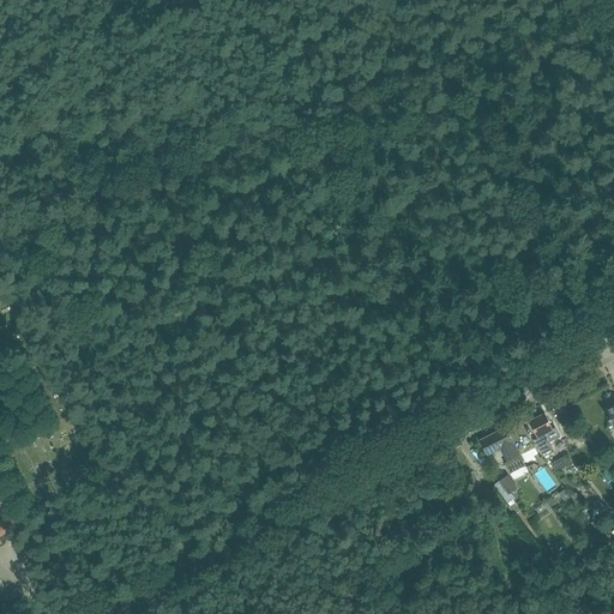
[(553,431),(551,425),(545,414),(529,421),(542,447),(548,444),(545,435),(553,431)]
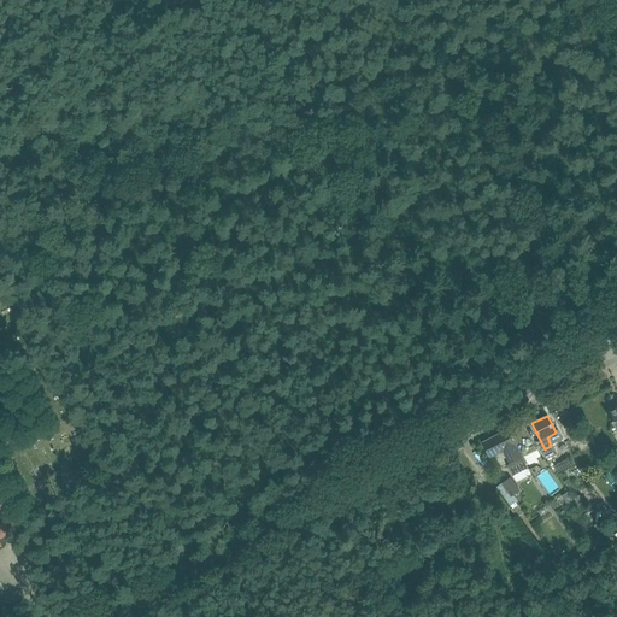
[(528,469),(519,452),(509,429),(482,442),(491,458),(503,452),(509,464),(507,465),(512,476),(528,469)]
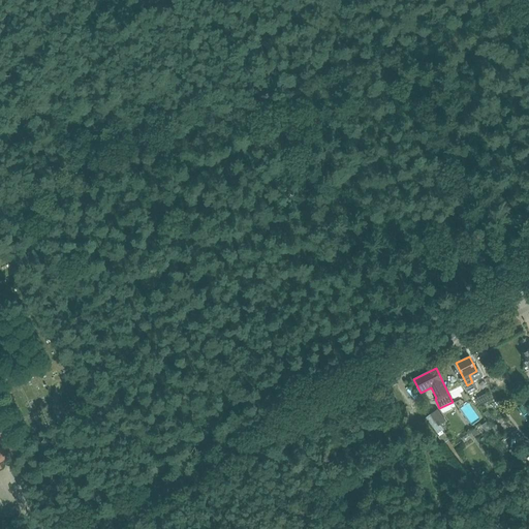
[(461,389),(453,393),(456,399),(463,395),(461,389)]
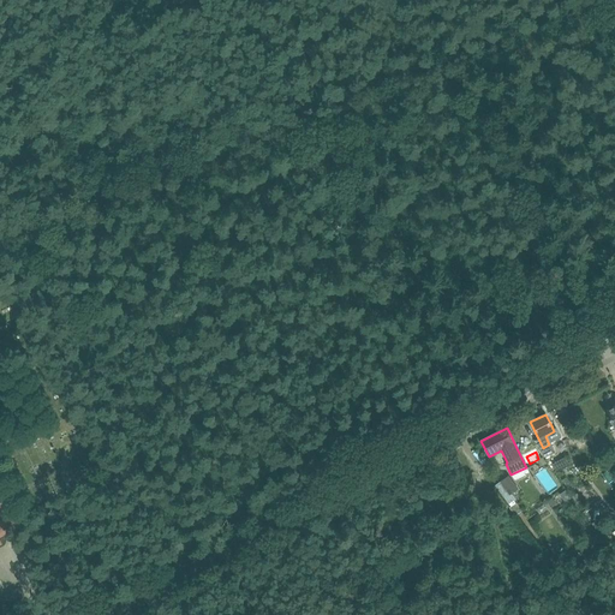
[(566,458),(549,466),(557,481),(561,478),(559,472),(563,470),(566,473),(574,469),(572,465),(571,466),(566,458)]
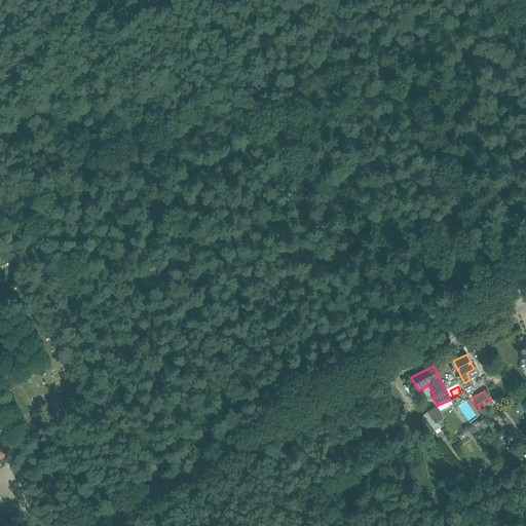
[(467,424),(477,418),(464,401),(456,407),(467,424)]
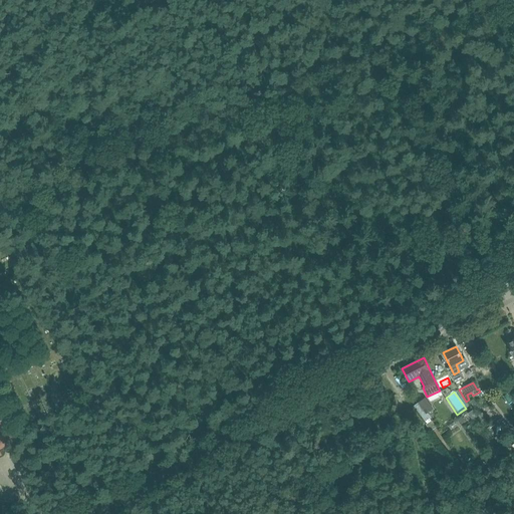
[(501,394),(494,399),(497,403),(504,398),(501,394)]
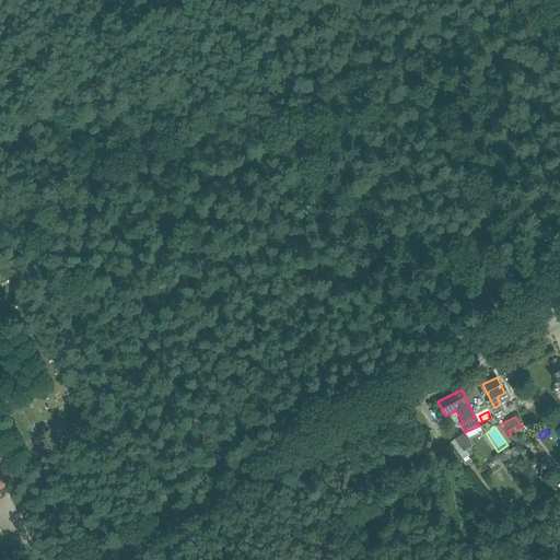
[(559,440),(553,432),(543,441),(550,448),(559,440)]
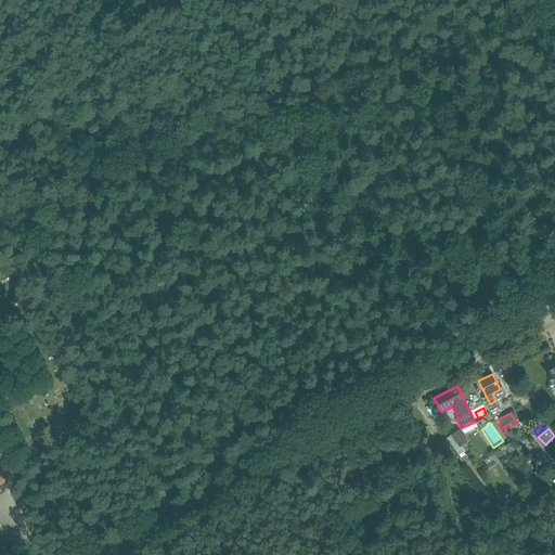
[(468,441),(460,429),(447,439),(454,451),(468,441)]
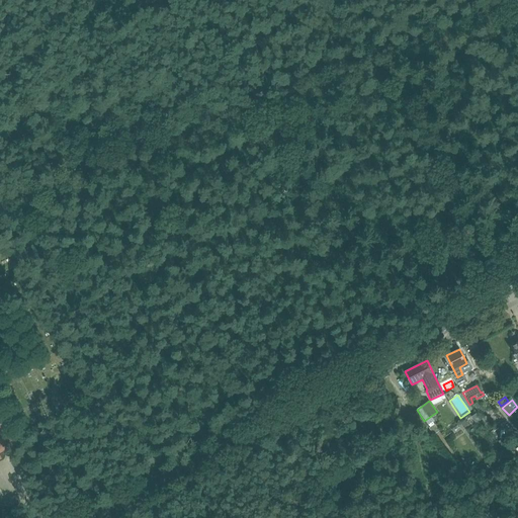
[(485,412),(492,408),(489,404),(482,408),(485,412)]
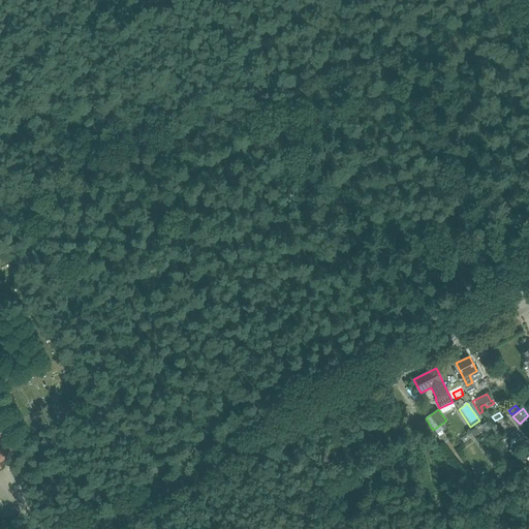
[(486,432),(491,429),(487,423),(481,426),(486,432)]
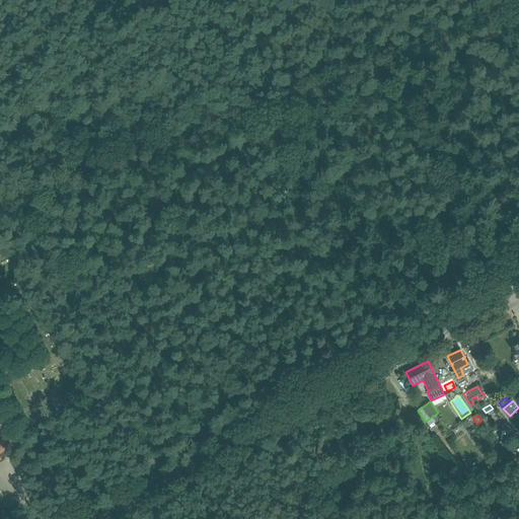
[(462,424),(466,429),(470,425),(466,420),(462,424)]
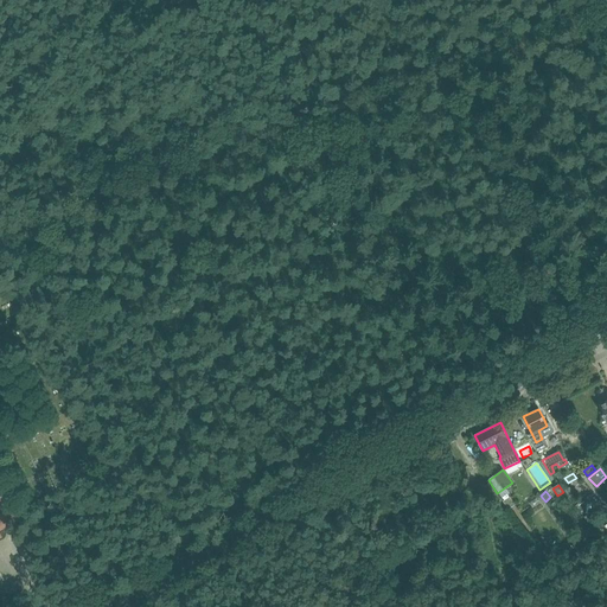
[(534,509),(541,503),(536,498),(529,503),(534,509)]
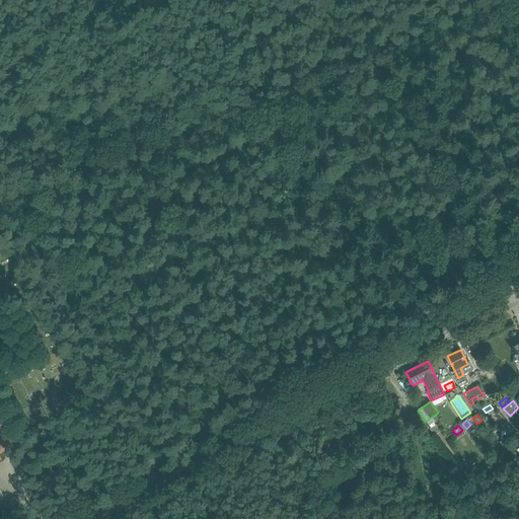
[(500,442),(504,448),(508,445),(504,439),(500,442)]
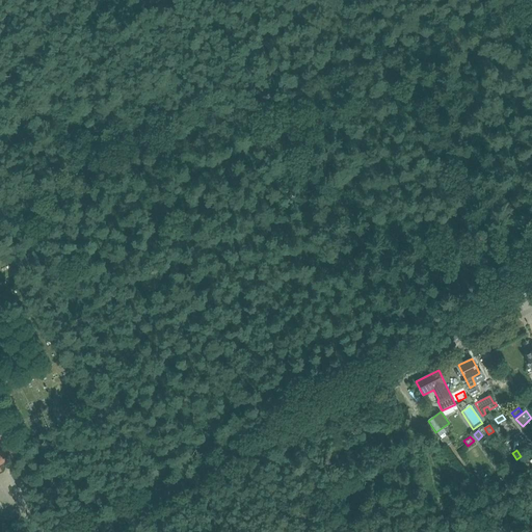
[(517,462),(501,473),(504,477),(521,467),(517,462)]
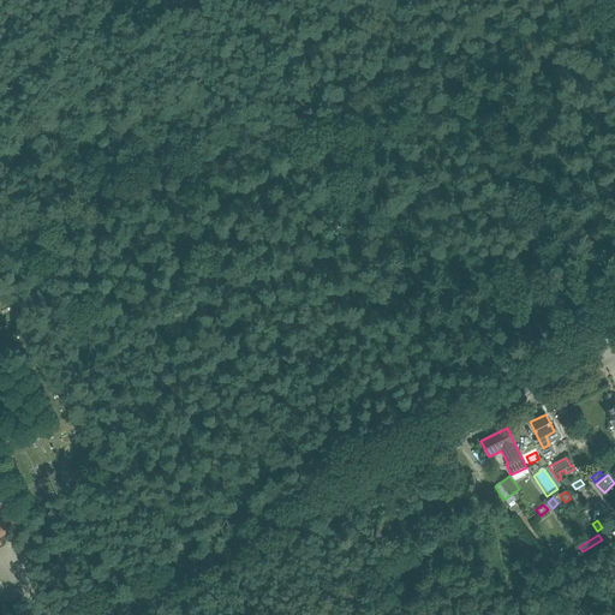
[(457,566),(466,560),(457,547),(447,553),(457,566)]
